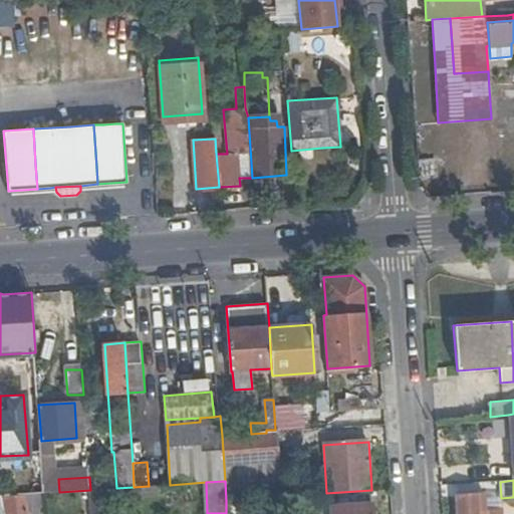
[(166,495),(165,485),(149,486),(134,487),(135,498),(166,495)]
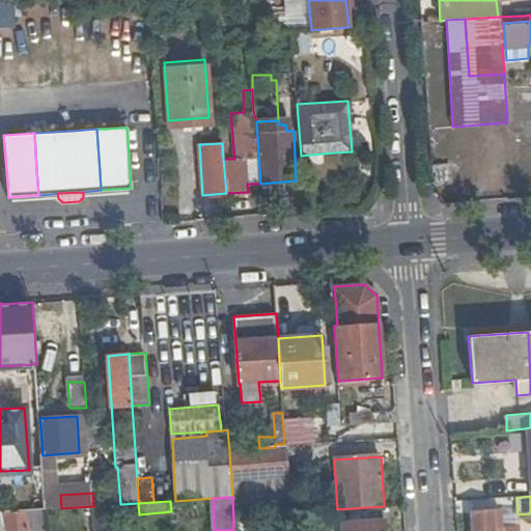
[(49,530),(47,509),(0,512),(0,530),(49,530)]
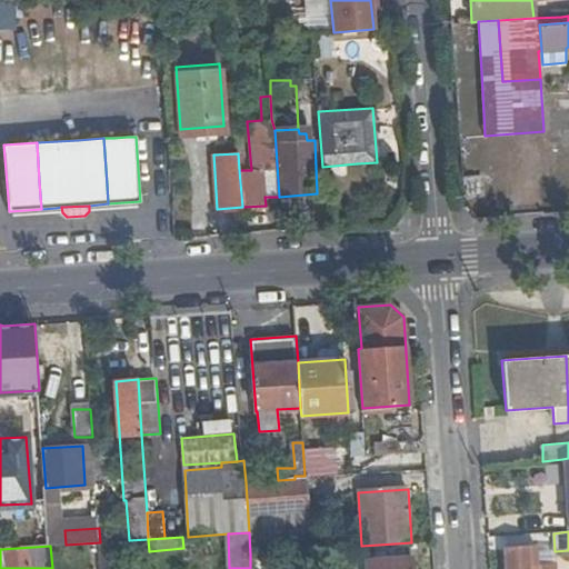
[(553,568),(553,566),(536,566),(535,546),(506,548),(506,568),(553,568)]
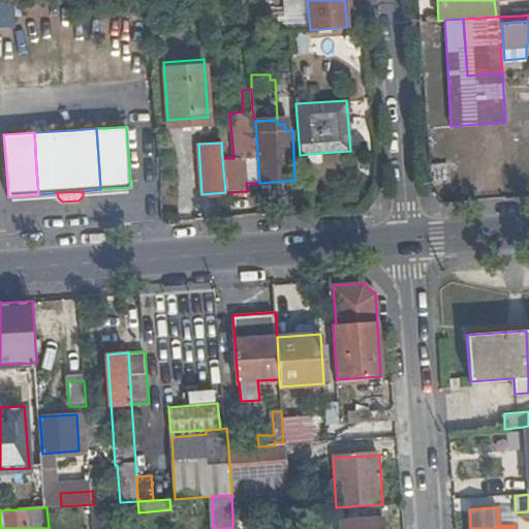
[(385,528),(385,519),(340,522),(340,528),(385,528)]
